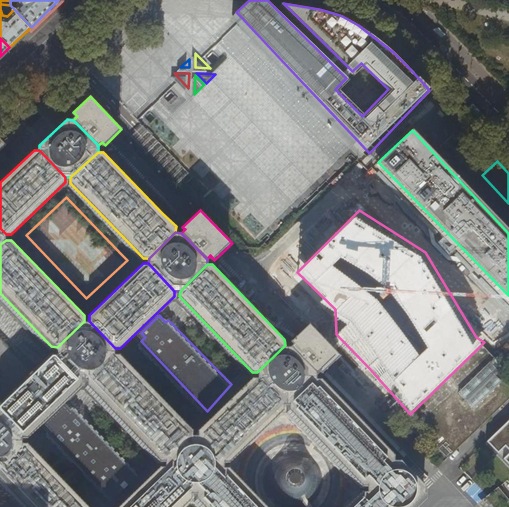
[(88,379),(115,353),(115,348),(89,321),(84,321),(57,347),(56,352),(82,379),(88,379)]
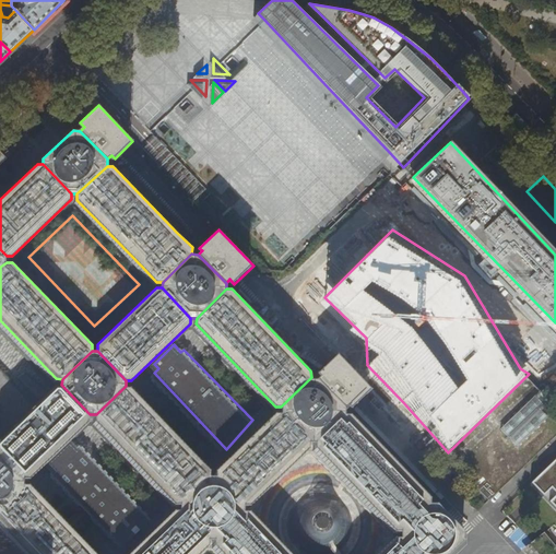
[(318,372),(321,374),(317,378),(345,407),(350,402),(354,407),(355,405),(373,389),(338,353),(320,369),(318,372)]
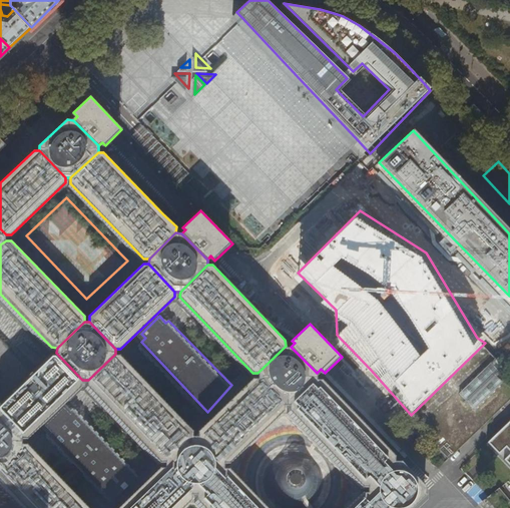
[(0,334),(0,399),(33,368),(0,334)]
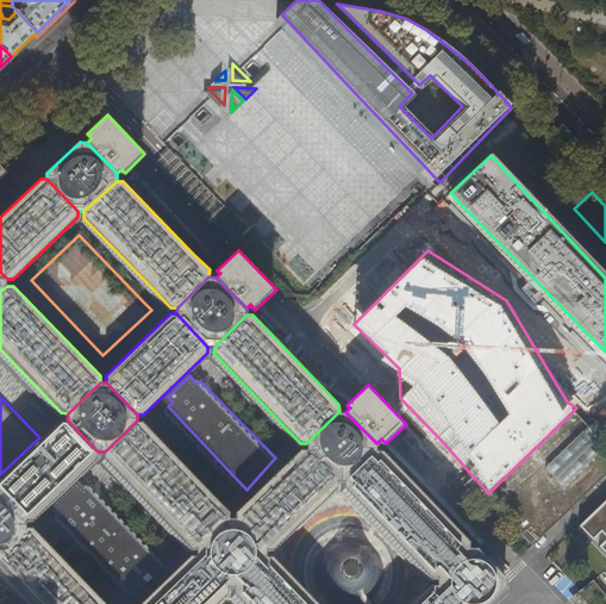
[(576,408),(488,493),(494,498),(535,541),(605,472),(605,439),(582,413),(576,408)]
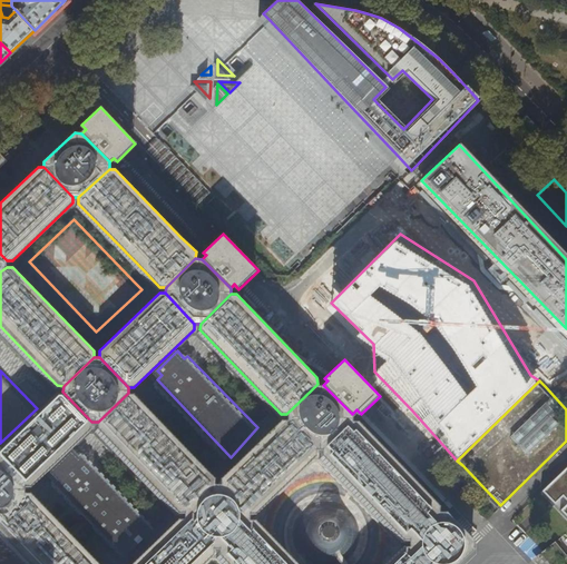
[(286,414),(286,419),(315,449),(322,449),(352,421),(352,414),(323,385),(318,384),(286,414)]
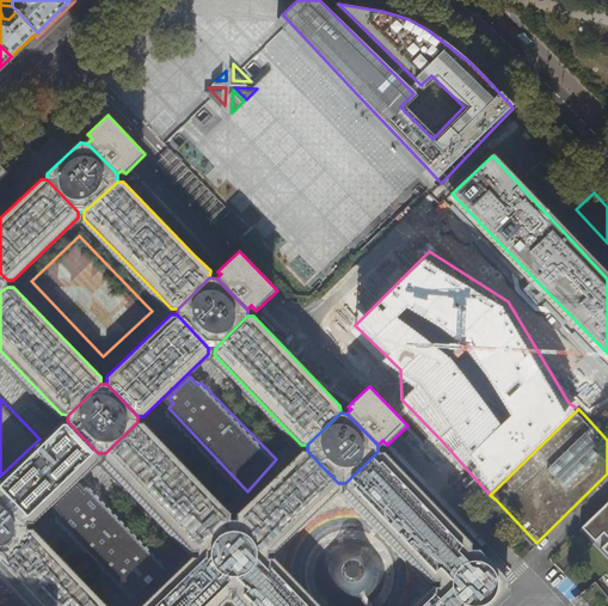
[(98,459),(98,453),(67,421),(61,421),(51,430),(48,434),(0,478),(0,493),(28,521),(34,521),(55,501),(77,481),(86,471),(98,459)]
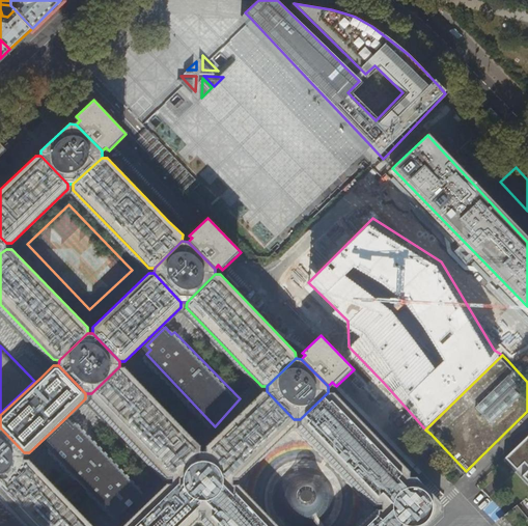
[(124,366),(119,366),(91,393),(91,398),(166,477),(172,477),(200,450),(200,445),(124,366)]
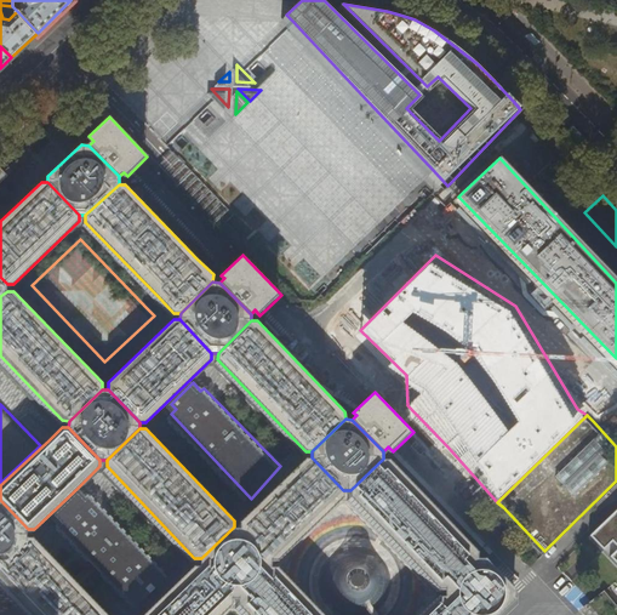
[(343,496),(343,490),(312,457),(306,457),(240,520),(240,527),(272,559),(278,559),(343,496)]
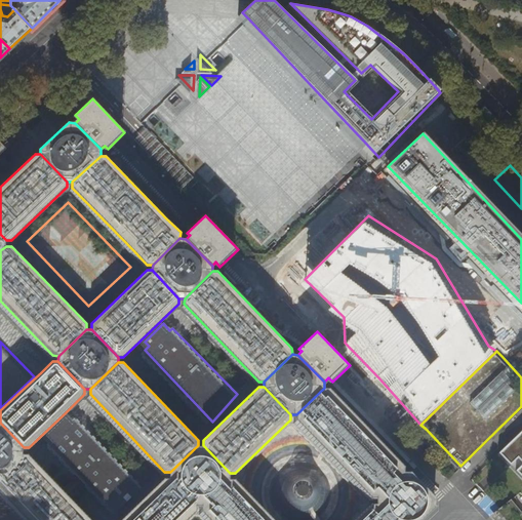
[(370,497),(376,497),(404,472),(404,466),(396,457),(329,388),(324,388),(296,414),(295,420),(370,497)]
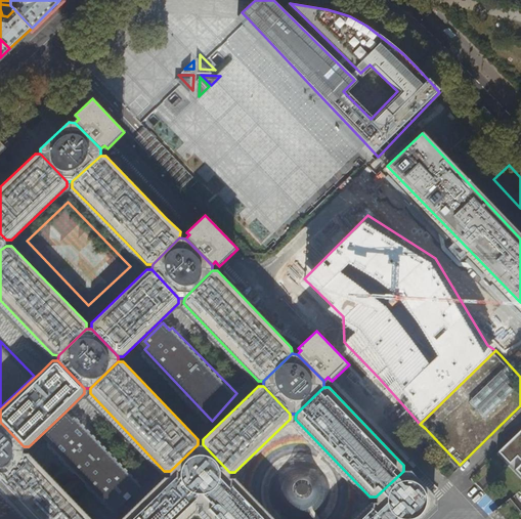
[(72,419),(66,412),(47,429),(54,436),(49,441),(116,511),(144,485),(77,414),(72,419)]
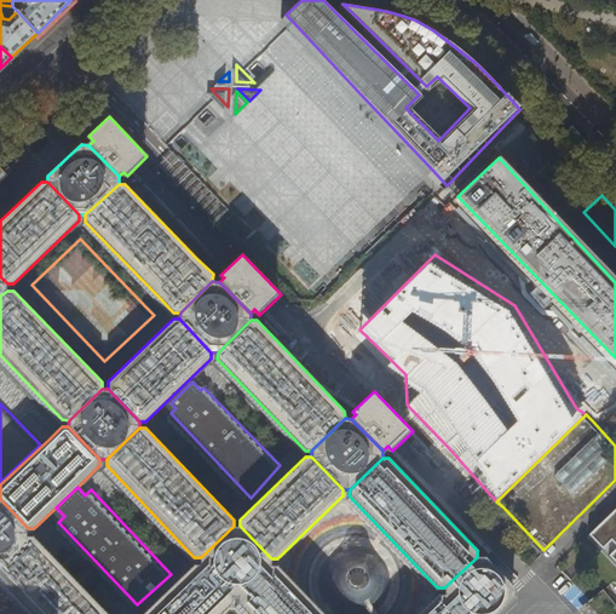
[(0,562),(28,534),(28,528),(0,499),(0,562)]
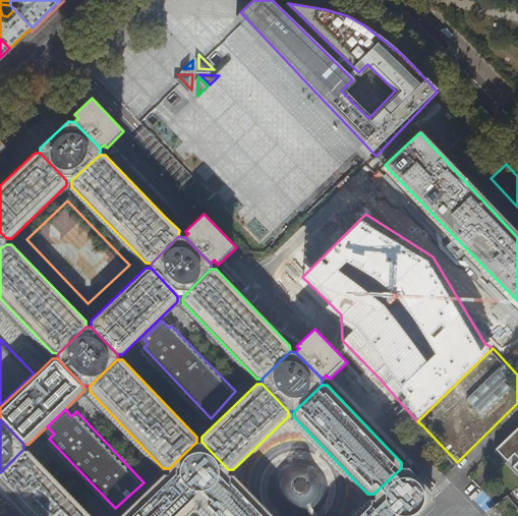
[(517,425),(497,447),(508,458),(517,468),(517,425)]
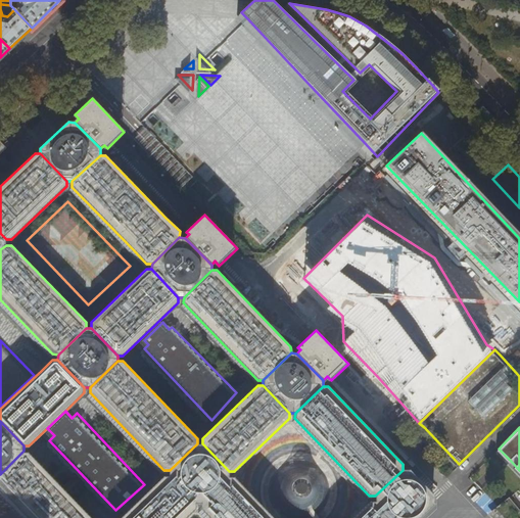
[(229,476),(229,471),(202,443),(197,443),(170,470),(170,475),(196,504),(201,504),(229,476)]
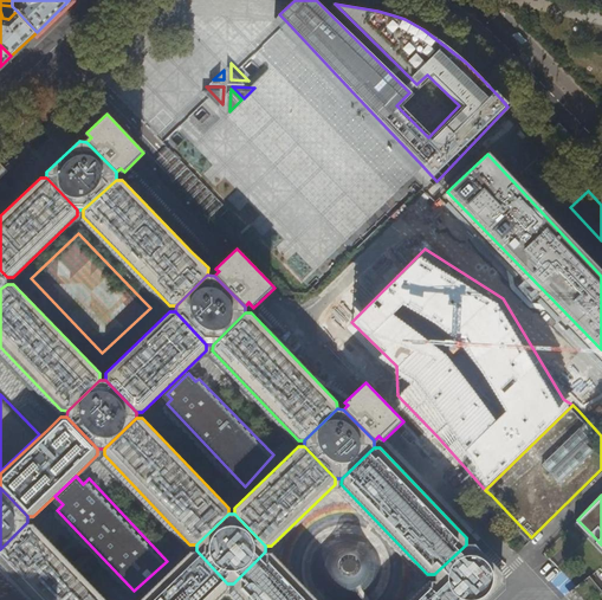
[(590,533),(577,520),(548,549),(551,553),(561,562),(590,533)]
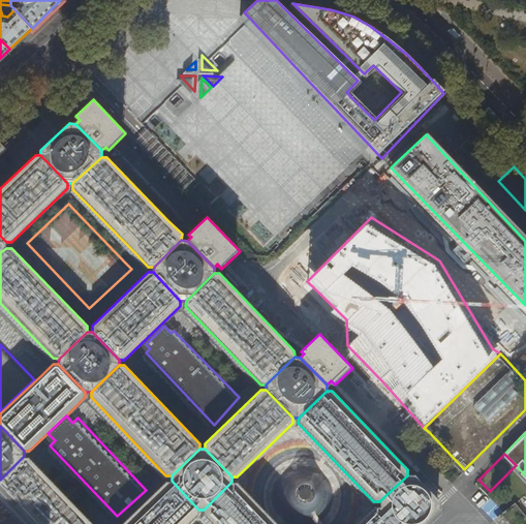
[(310,455),(300,455),(289,458),(280,464),(274,472),(270,483),(269,493),(271,503),(277,513),(280,517),(284,520),(291,523),(316,523),(326,520),(333,513),(338,503),(341,493),(340,483),(336,472),(330,464),(320,458),(310,455)]
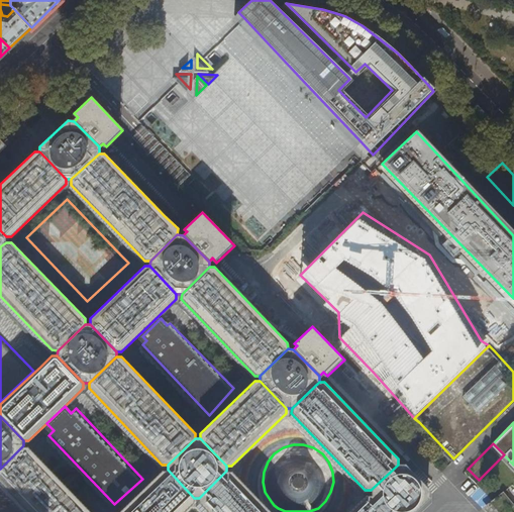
[(92,511),(28,446),(23,445),(0,469),(0,482),(28,511),(92,511)]
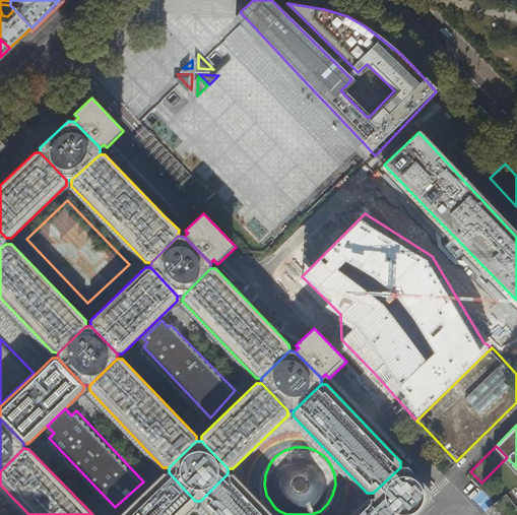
[(414,514),(432,500),(431,493),(426,488),(406,467),(400,467),(373,493),(372,499),(387,514),(414,514)]
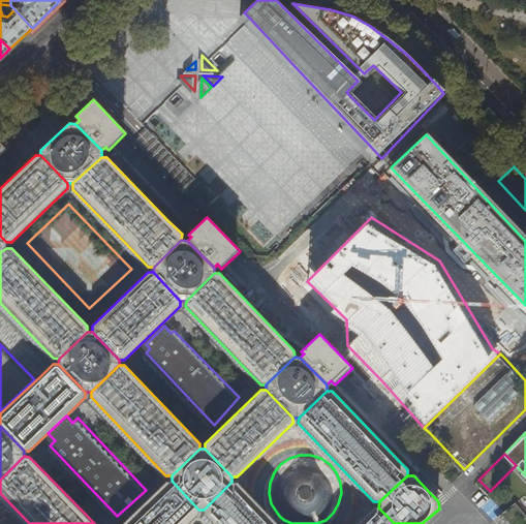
[(120,523),(187,523),(197,515),(198,510),(172,481),(165,481),(156,491),(120,523)]
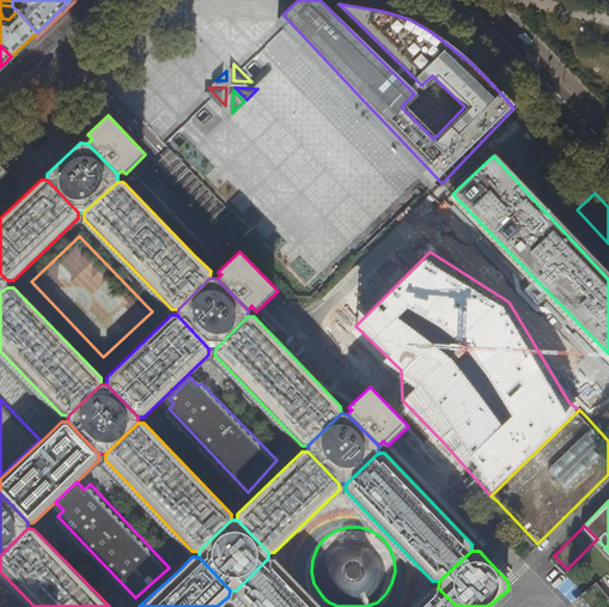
[(321,606),(318,605),(274,559),(268,558),(236,590),(236,596),(245,606),(321,606)]
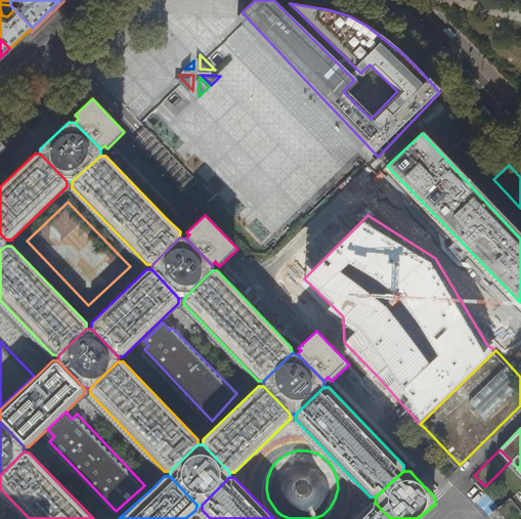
[(520,503),(513,493),(501,502),(498,504),(512,518),(520,518),(520,503)]
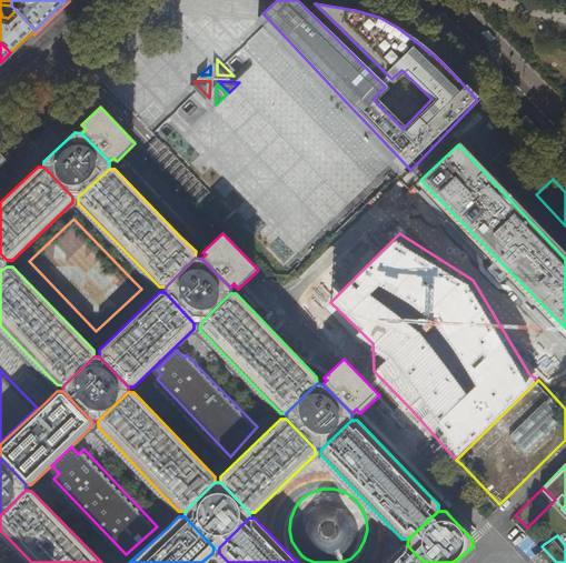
[(424,562),(407,545),(401,544),(381,562),(424,562)]
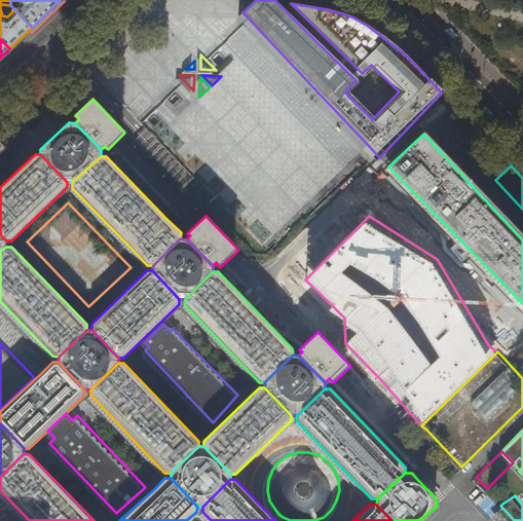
[(514,520),(500,506),(493,513),(500,520),(514,520)]
